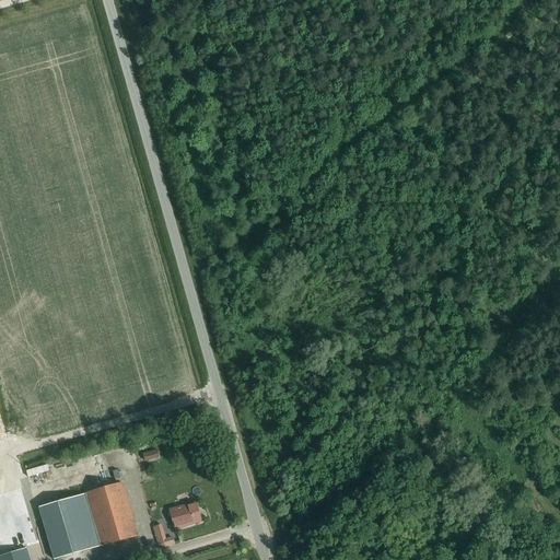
[(50,4),(53,13),(63,11),(61,2),(50,4)]
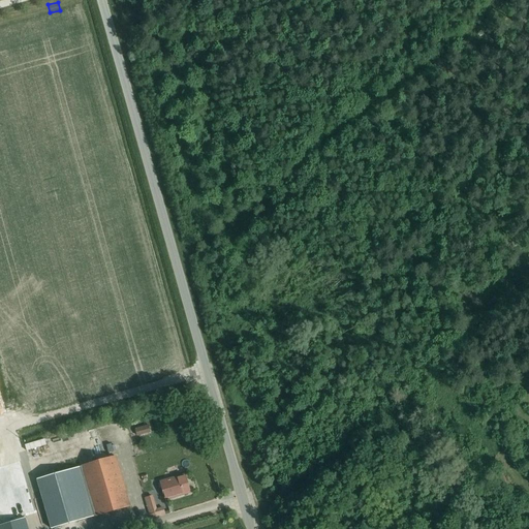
[(141,421),(143,427),(155,423),(154,417),(141,421)]
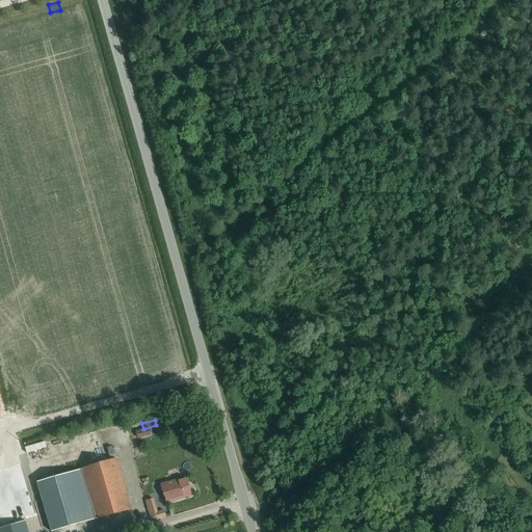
[(142,430),(143,434),(158,430),(157,426),(142,430)]
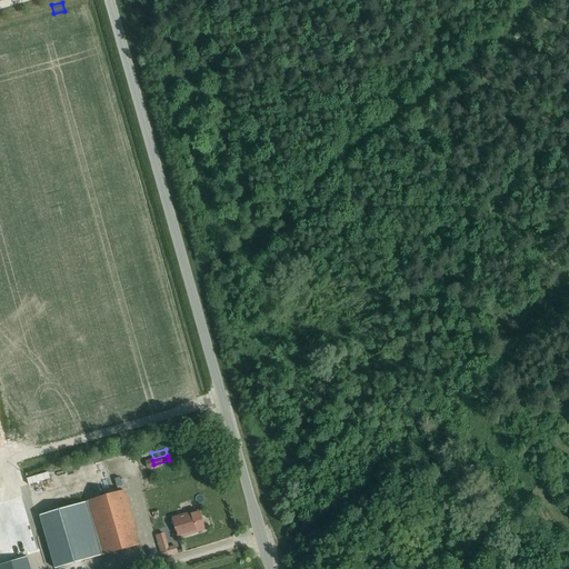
[(37,478),(41,487),(57,479),(52,470),(37,478)]
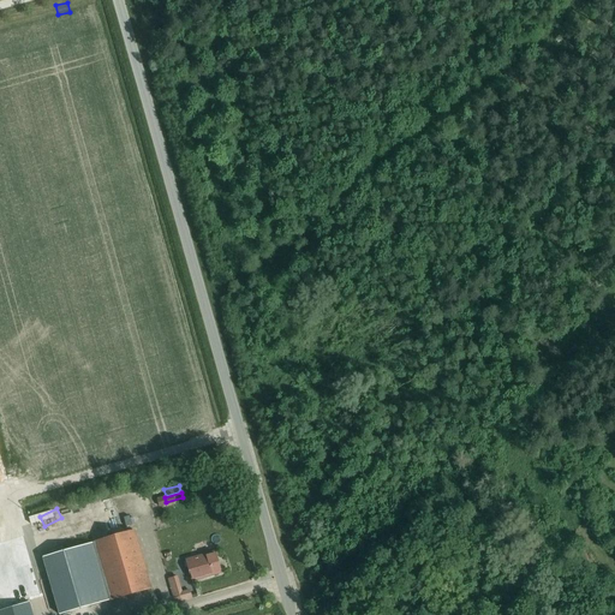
[(93,518),(71,524),(73,535),(95,529),(93,518)]
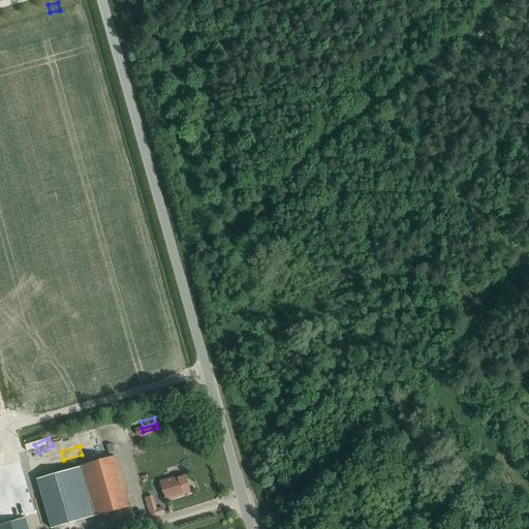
[(82,466),(82,468),(96,516),(129,506),(115,457),(82,466)]
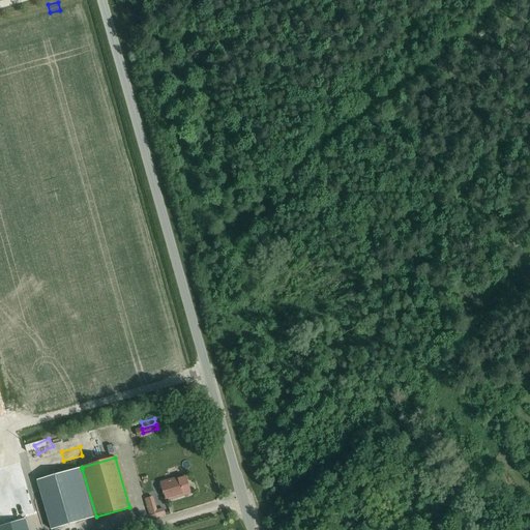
[(82,469),(37,482),(51,529),(96,517),(82,469)]
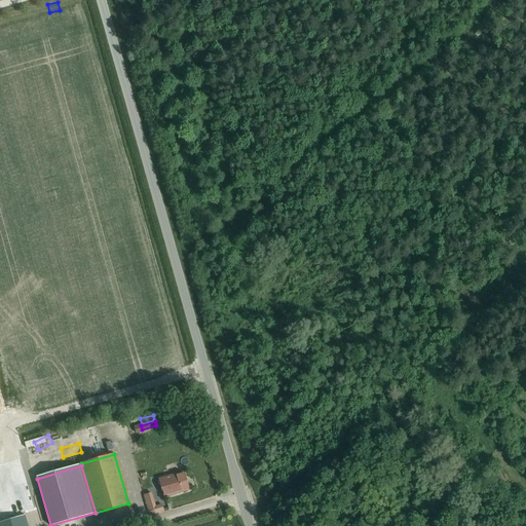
[(164,497),(188,490),(183,472),(159,479),(164,497)]
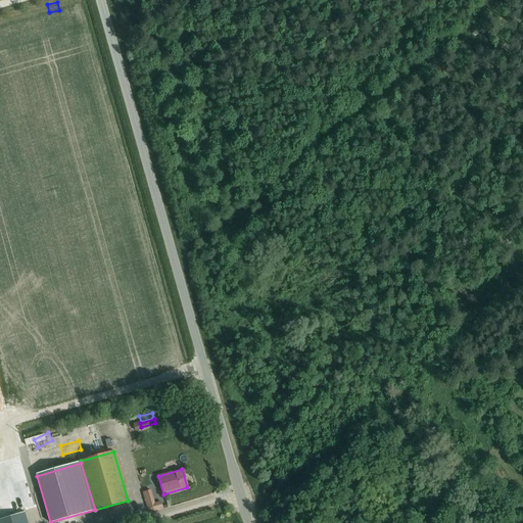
[(28,522),(25,512),(0,519),(0,522),(28,522)]
